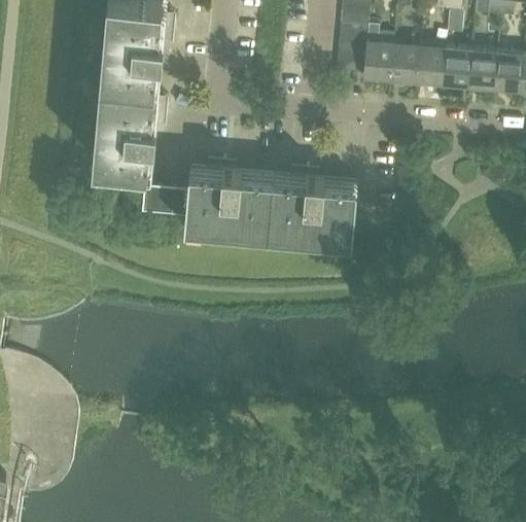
[(106,0),(100,75),(160,80),(164,32),(173,33),(175,15),(166,14),(166,0),(106,0)]
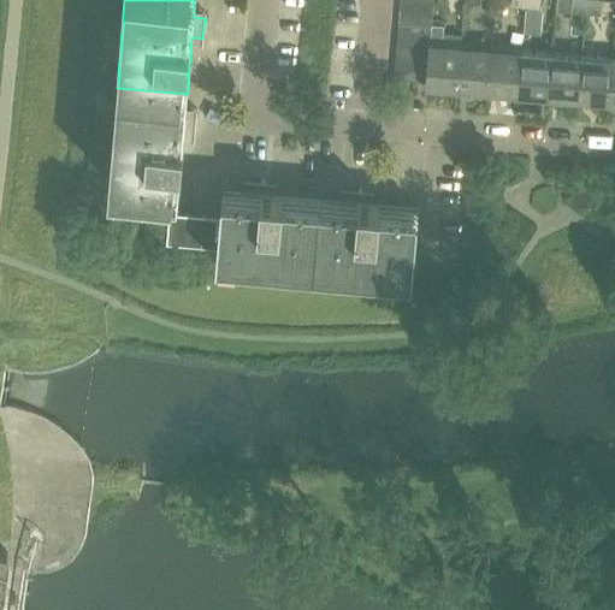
[(432,0),(400,0),(400,11),(432,15),(433,0),(432,0)]
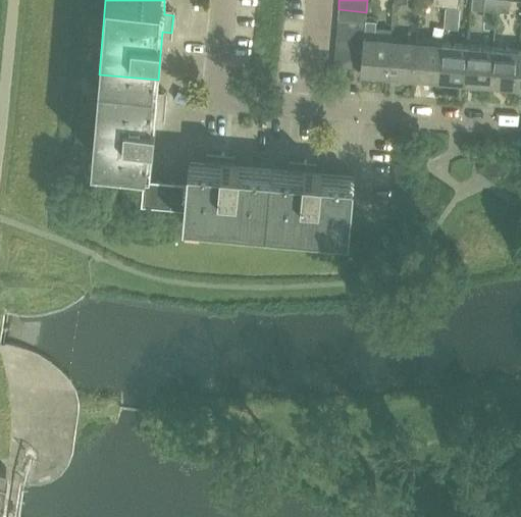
[(432,0),(431,10),(445,11),(445,0),(432,0)]
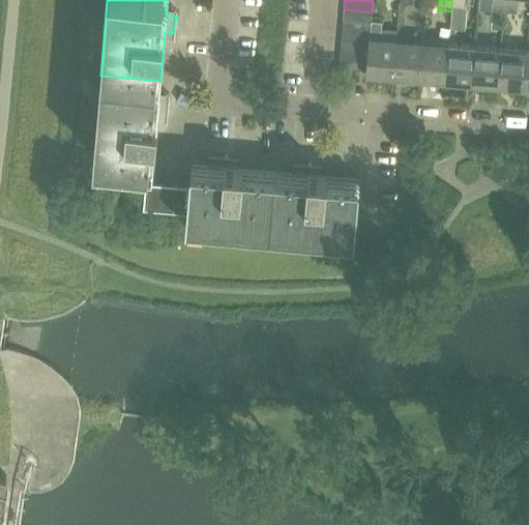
[(451,0),(451,11),(450,30),(457,30),(458,18),(464,19),(464,12),(464,0),(451,0)]
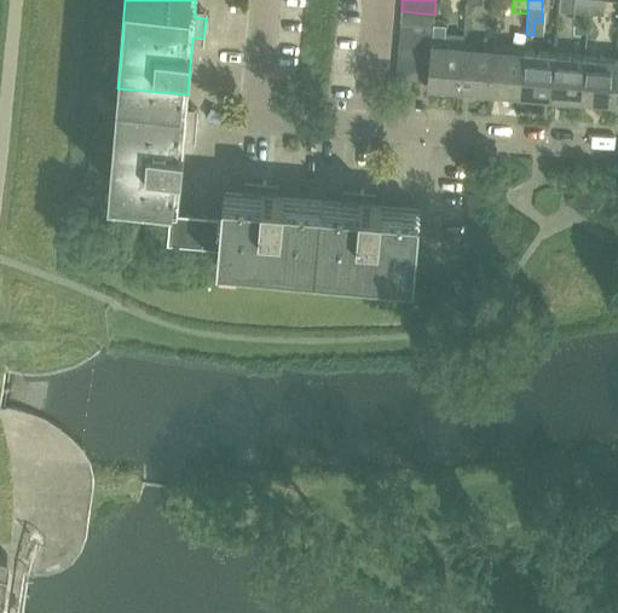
[(572,17),(588,18),(589,3),(575,1),(572,17)]
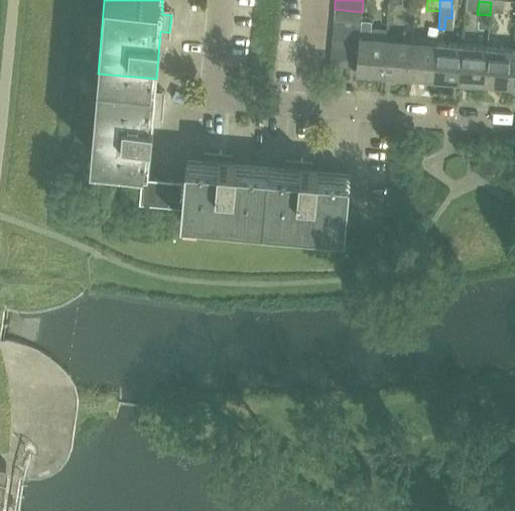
[(491,2),(490,15),(502,16),(503,3),(491,2)]
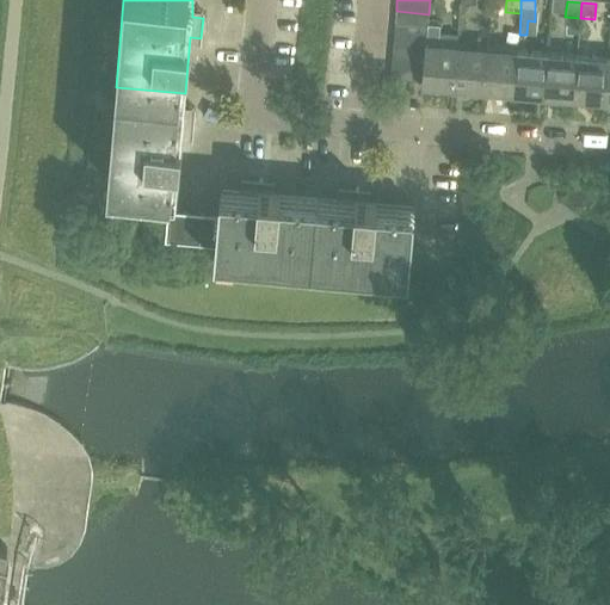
[(396,11),(395,26),(427,29),(429,14),(396,11)]
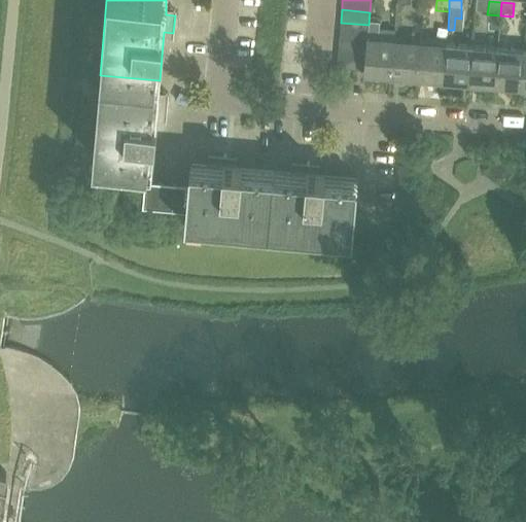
[(341,23),(340,34),(366,36),(366,40),(378,40),(379,26),(369,25),(341,23)]
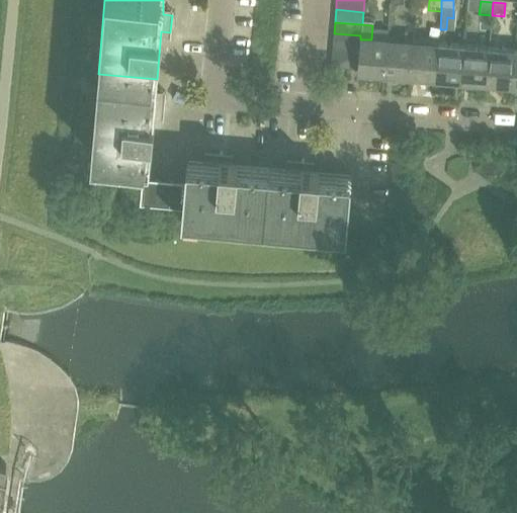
[(334,33),(333,46),(359,48),(360,39),(360,35),(334,33)]
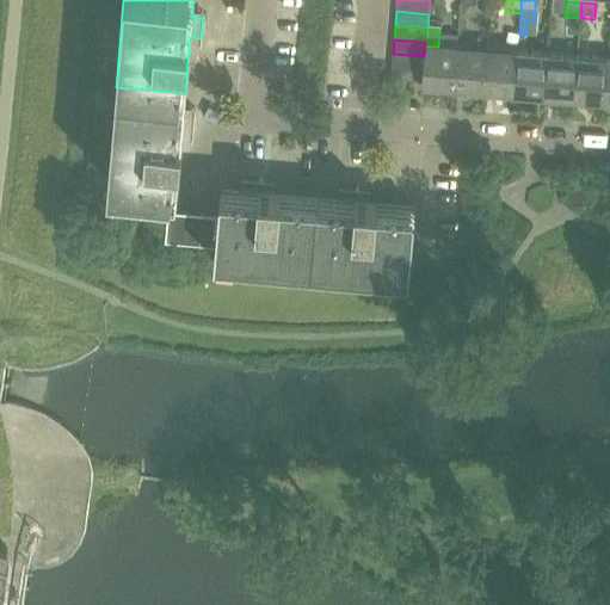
[(421,90),(453,93),(456,50),(425,48),(421,90)]
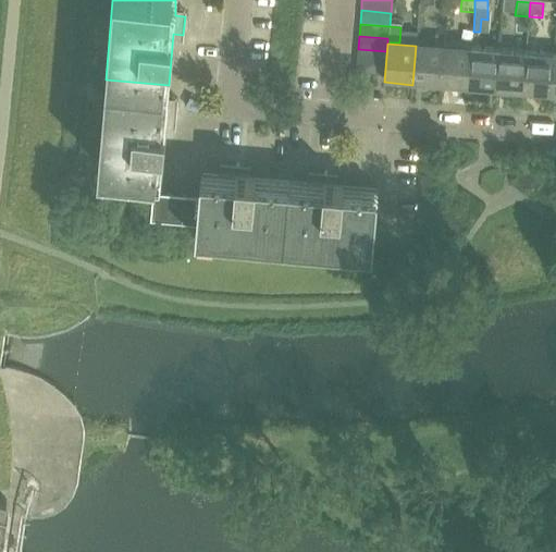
[(416,46),(412,85),(440,87),(443,49),(416,46)]
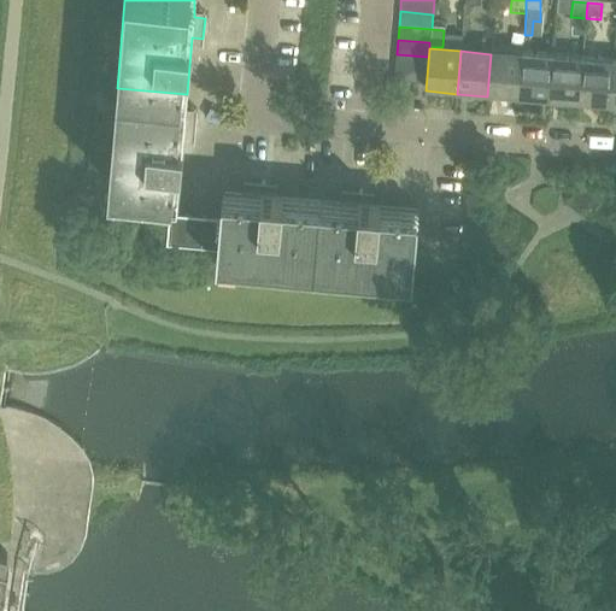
[(397,54),(396,70),(426,72),(428,57),(397,54)]
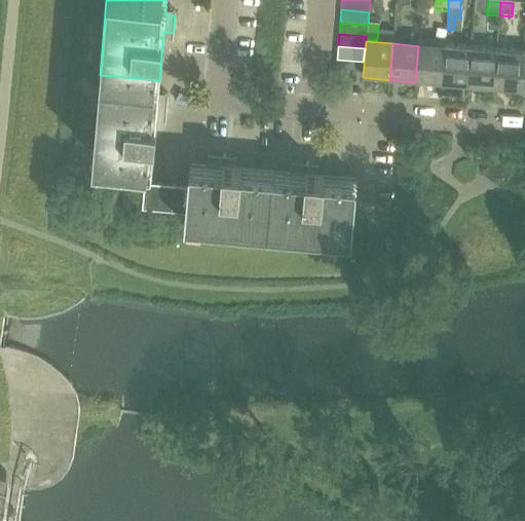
[(418,46),(415,82),(442,85),(445,48),(418,46)]
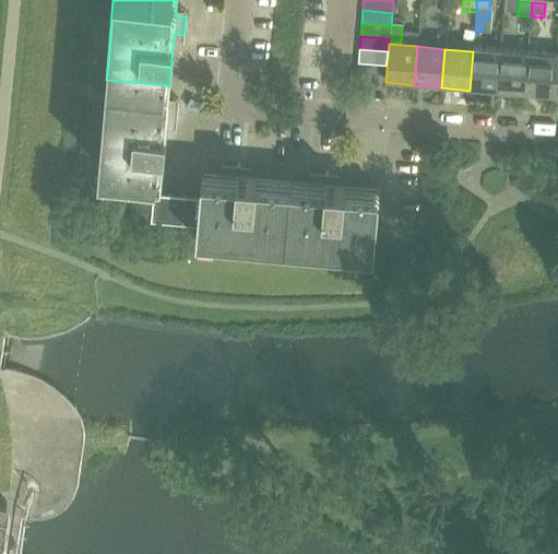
[(473,51),(470,91),(496,93),(500,54),(473,51)]
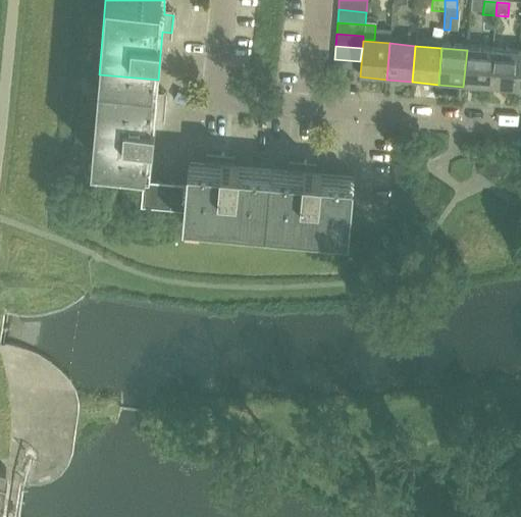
[(467,50),(463,87),(488,89),(492,53),(467,50)]
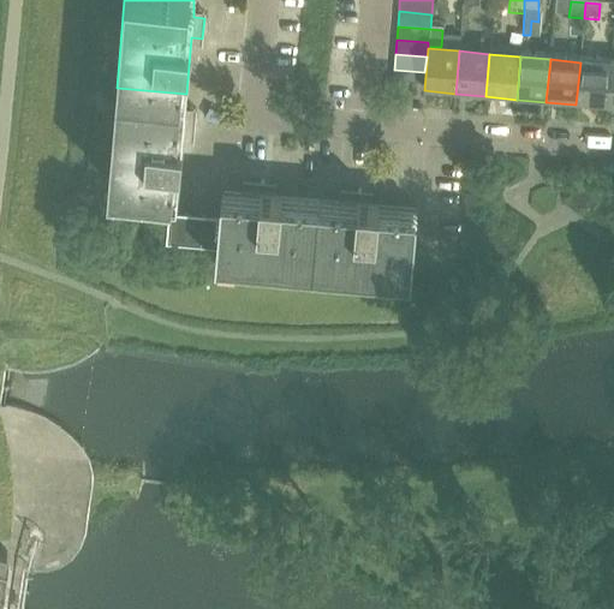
[(580,63),(576,105),(606,107),(610,65),(580,63)]
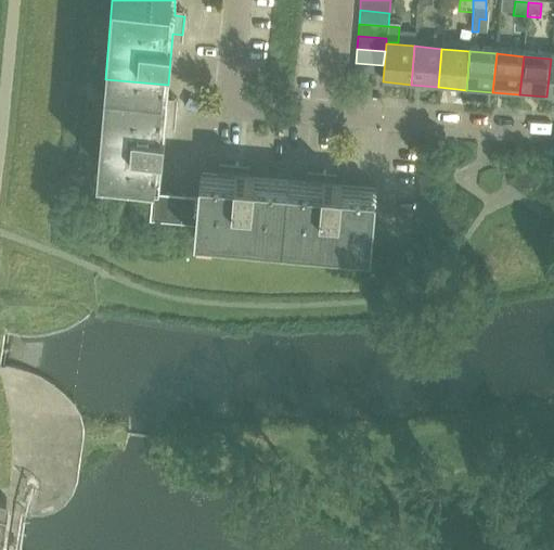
[(383,65),(356,63),(355,75),(382,78),(383,65)]
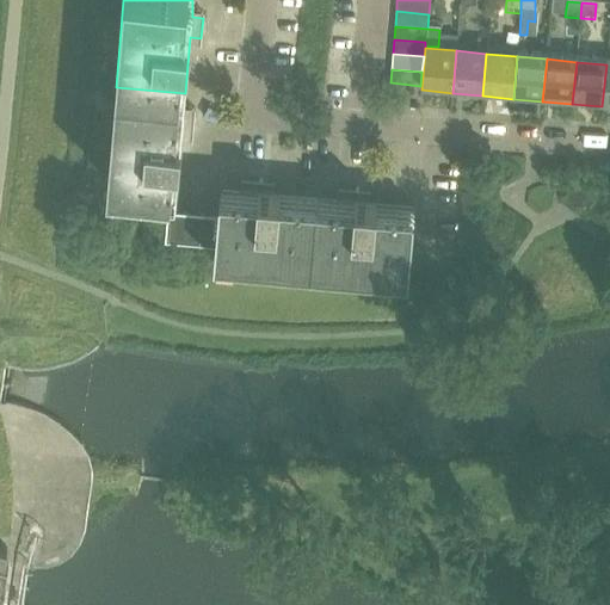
[(185,93),(116,87),(108,185),(177,191),(182,134),(192,135),(195,115),(184,113),(185,93)]
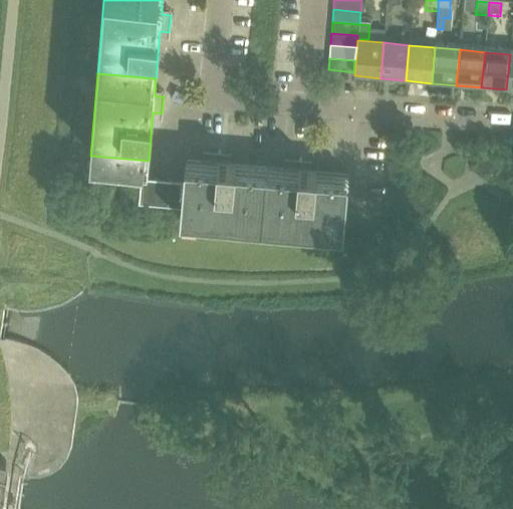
[(185,162),(183,185),(180,211),(180,220),(261,227),(265,169),(219,165),(220,156),(202,155),(202,163),(185,162)]
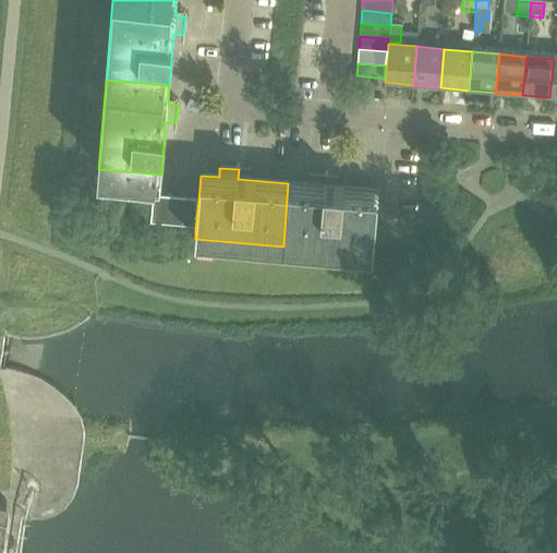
[(288,183),(283,247),(372,254),(377,191),(326,187),(327,177),(307,175),(306,184),(288,183)]
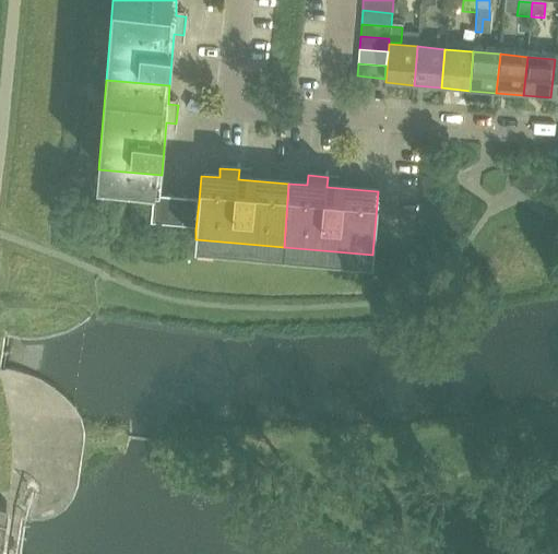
[(151,225),(166,227),(168,199),(153,198),(151,225)]
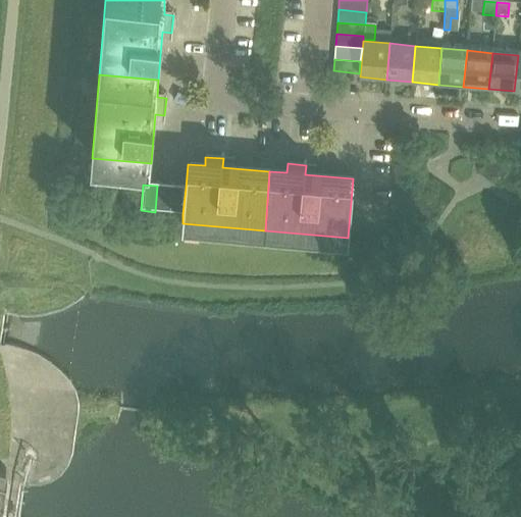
[(157,186),(155,212),(169,213),(171,187),(157,186)]
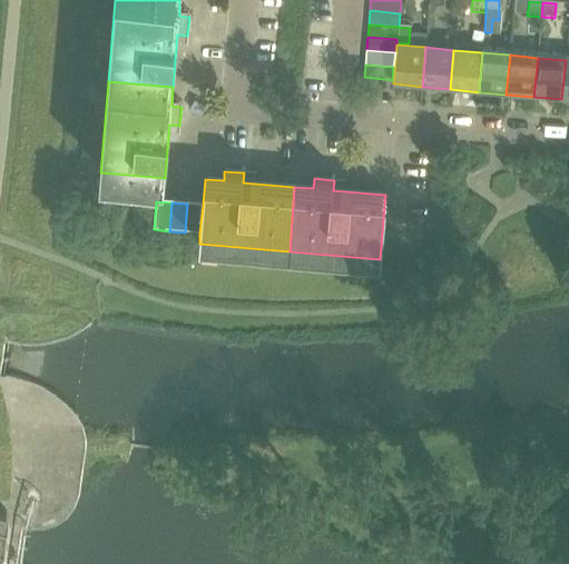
[(199,234),(203,205),(187,204),(185,233),(199,234)]
